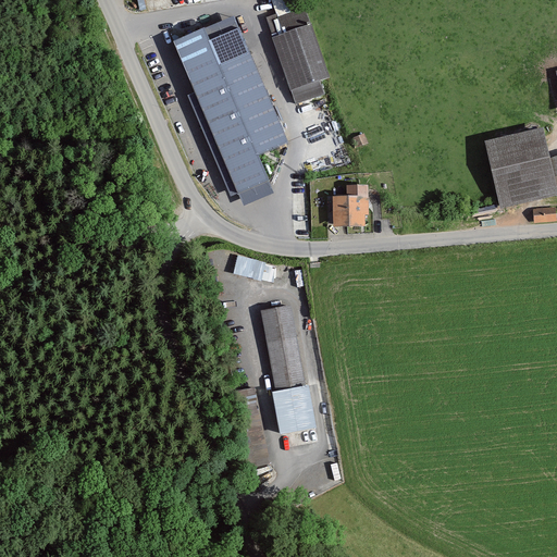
[(329,78),(305,10),(276,20),(282,35),(273,38),(296,104),(324,96),(320,82),(329,78)]
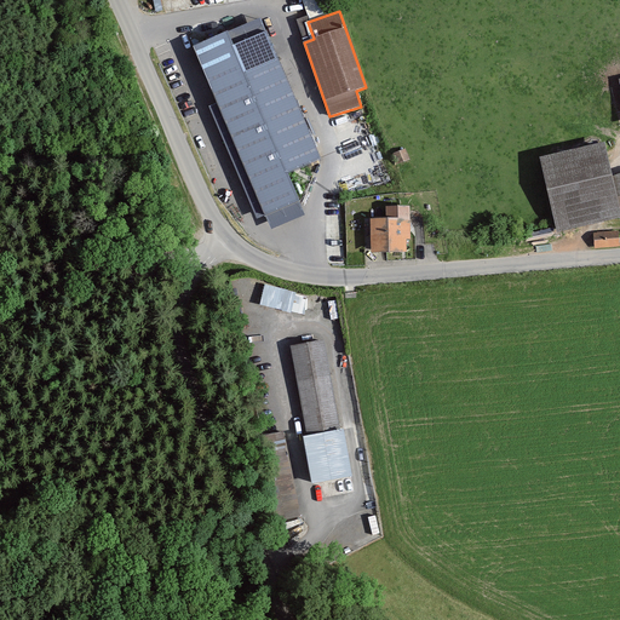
[(320,160),(259,19),(193,49),(216,104),(208,108),(256,220),(265,216),(271,229),(305,216),(287,173),(320,160)]
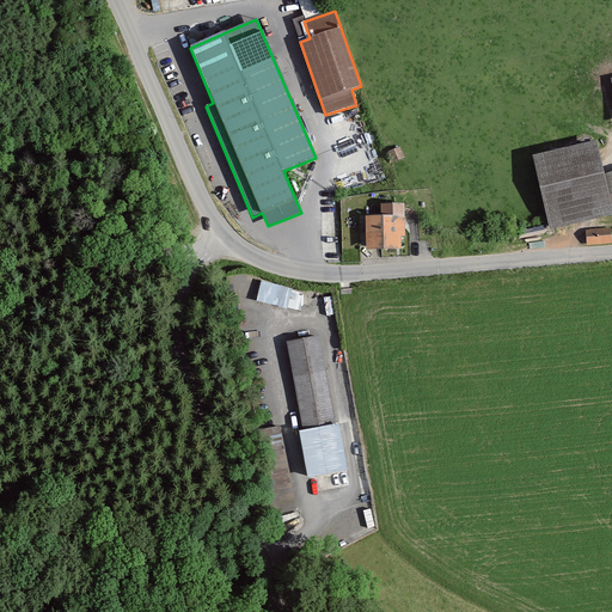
[(598,140),(531,157),(549,231),(611,215),(611,171),(605,172),(598,140)]
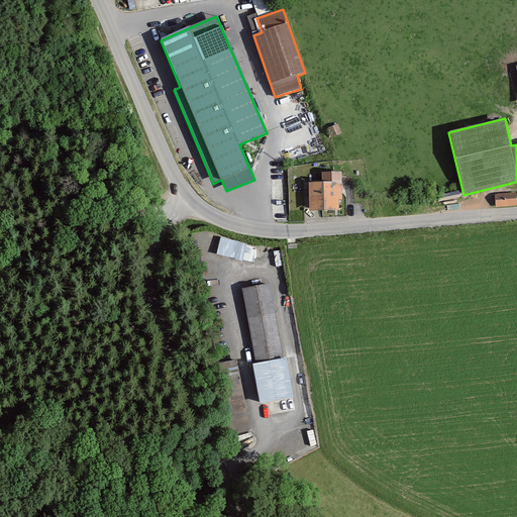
[(345,172),(322,173),(322,181),(308,182),(309,211),(339,210),(338,198),(346,198),(345,172)]
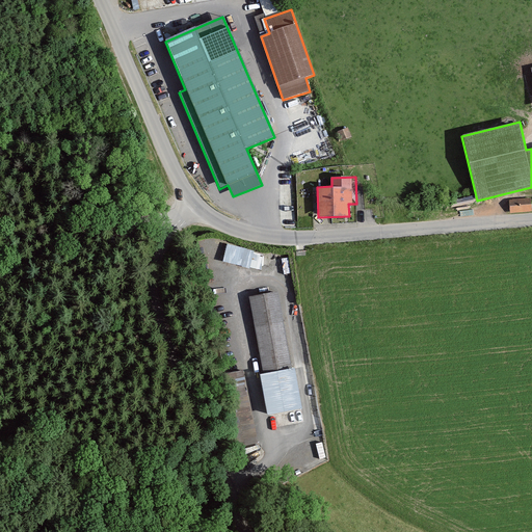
[(531,205),(531,197),(510,200),(511,213),(531,212),(531,205)]
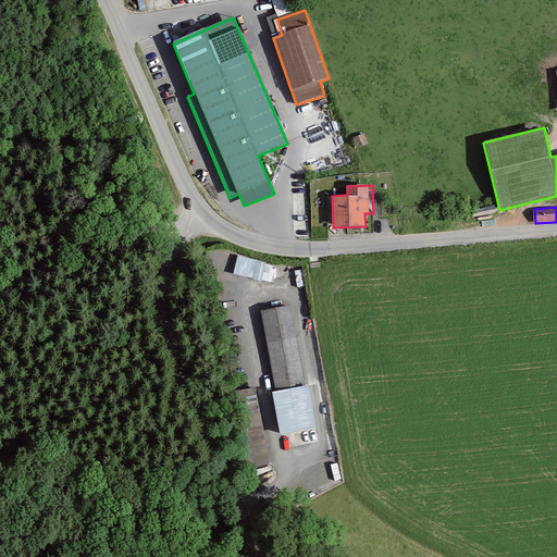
[(257,261),(238,256),(233,273),(251,279),(257,261)]
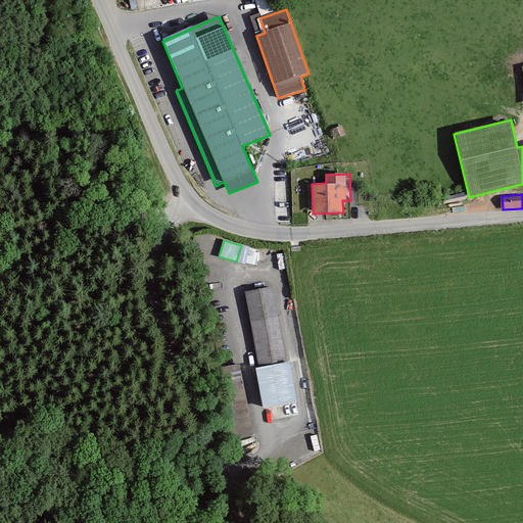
[(245,292),(243,292),(258,367),(254,368),(263,409),(297,401),(290,362),(287,362),(272,287),(265,288),(263,280),(243,283),(245,292)]
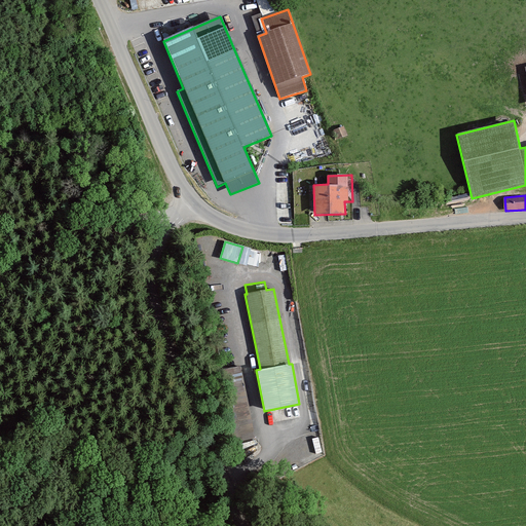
All buildings are outlined.
